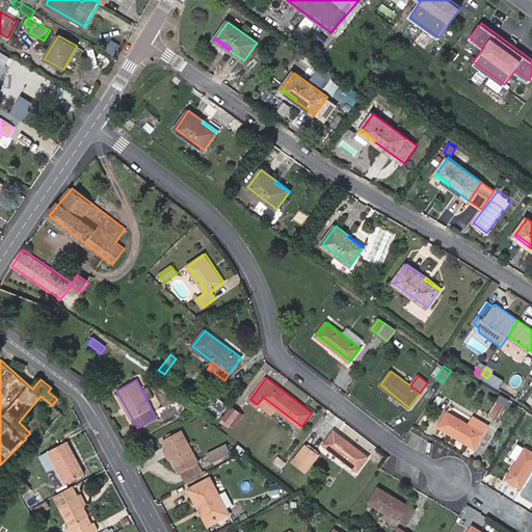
[(151,390),(143,393),(151,407),(158,403),(151,390)]
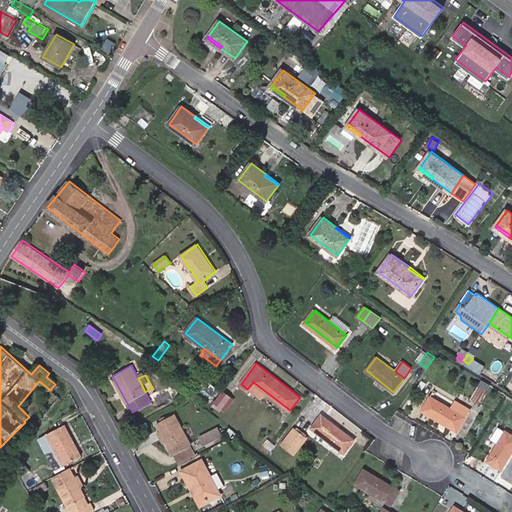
[(202,396),(211,384),(207,380),(198,392),(202,396)]
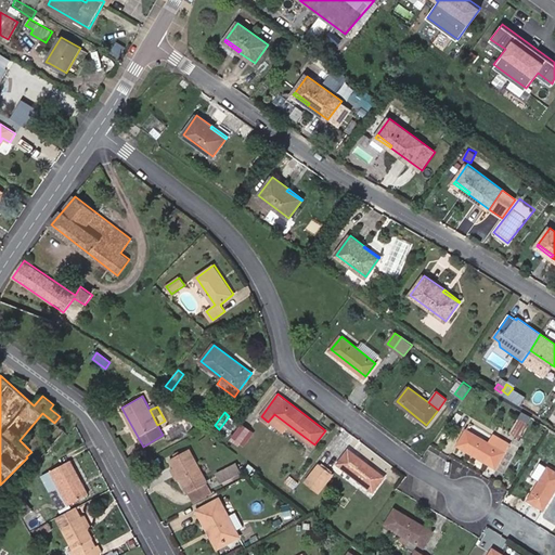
[(518,418),(528,424),(531,417),(521,413),(518,418)]
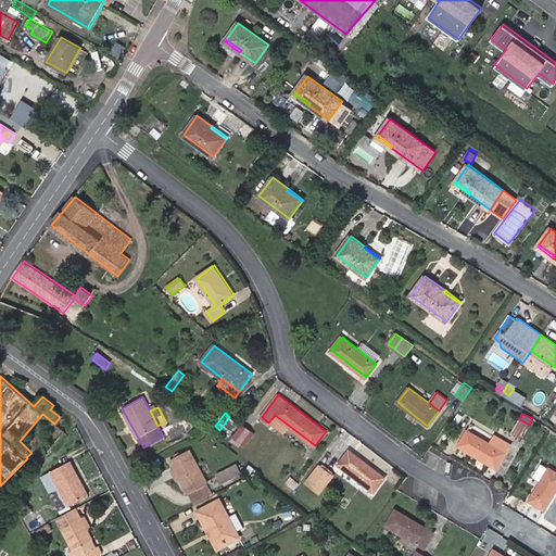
[(237,422),(229,417),(219,430),(227,436),(237,422)]
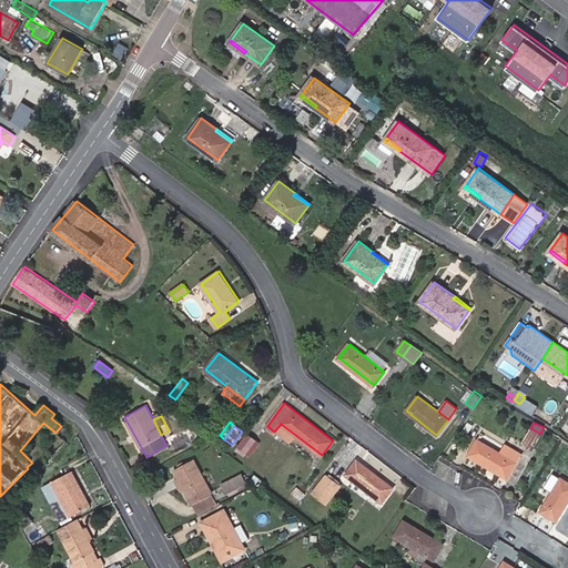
[(540,434),(530,428),(523,443),(531,448),(540,434)]
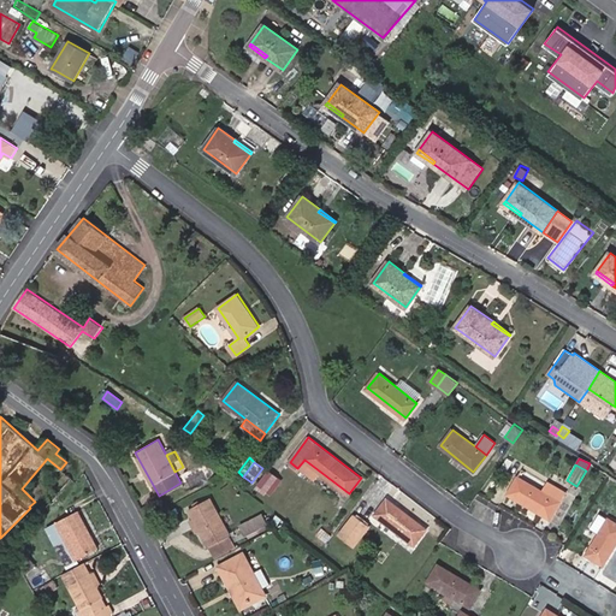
[(279,478),(270,471),(258,485),(267,492),(279,478)]
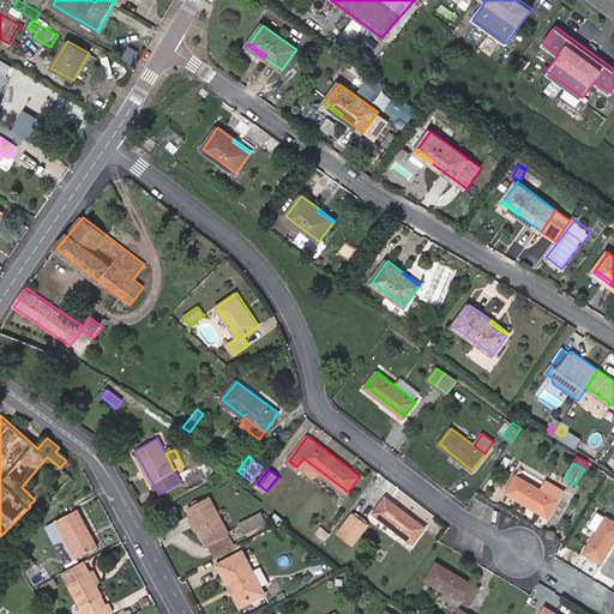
[(542,489),(517,475),(506,493),(548,517),(564,491),(547,481),(542,489)]
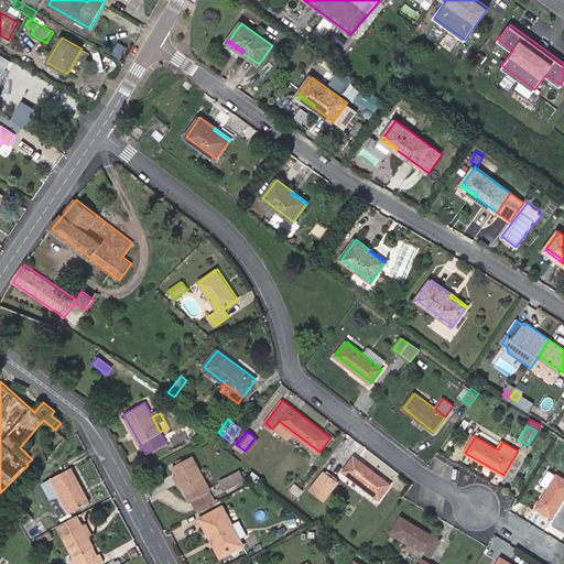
[(216,451),(210,443),(203,449),(208,456),(216,451)]
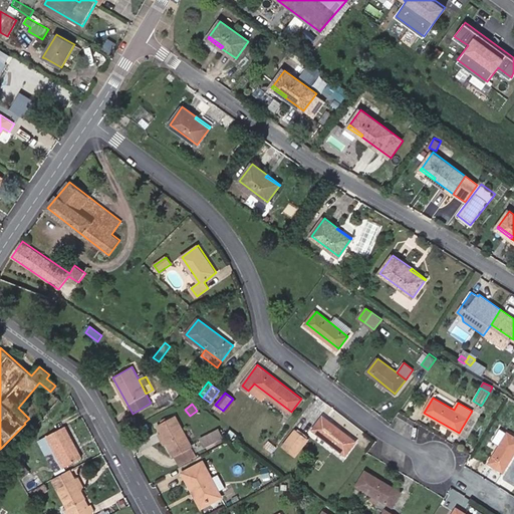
[(192,446),(188,439),(175,415),(158,425),(162,433),(167,442),(174,455),(192,446)]
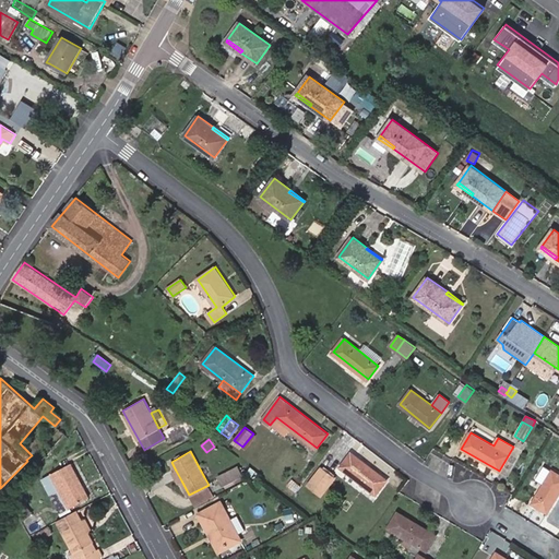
[(387,480),(352,453),(341,467),(376,495),(387,480)]
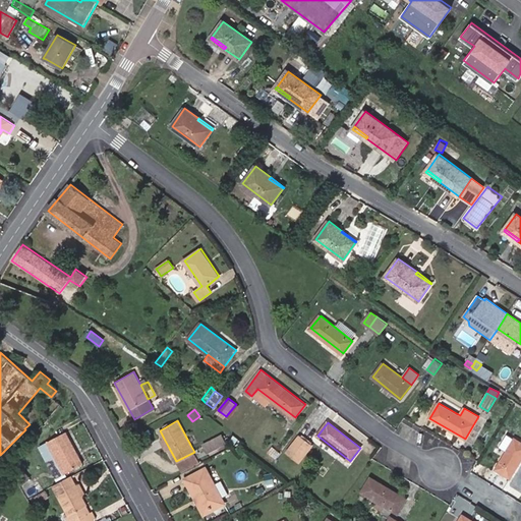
[(83,464),(66,431),(48,442),(41,445),(58,479),(66,475),(65,473),(83,464)]
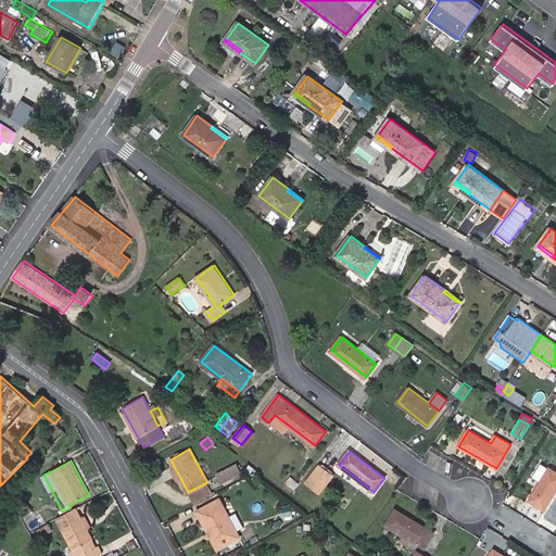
[(223,484),(243,476),(238,463),(217,471),(223,484)]
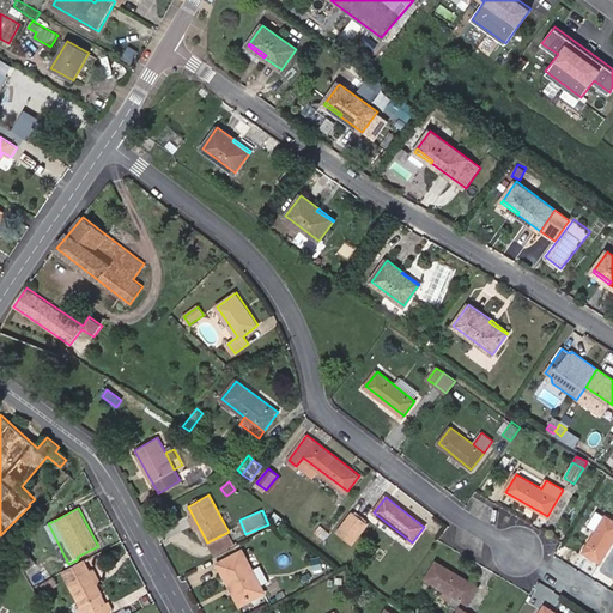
[(368,523),(353,513),(337,532),(352,544),(368,523)]
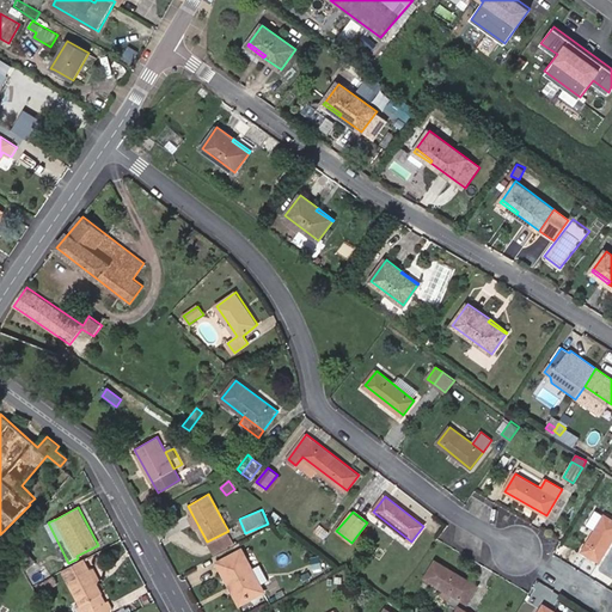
[(199,526),(193,515),(189,518),(195,528),(199,526)]
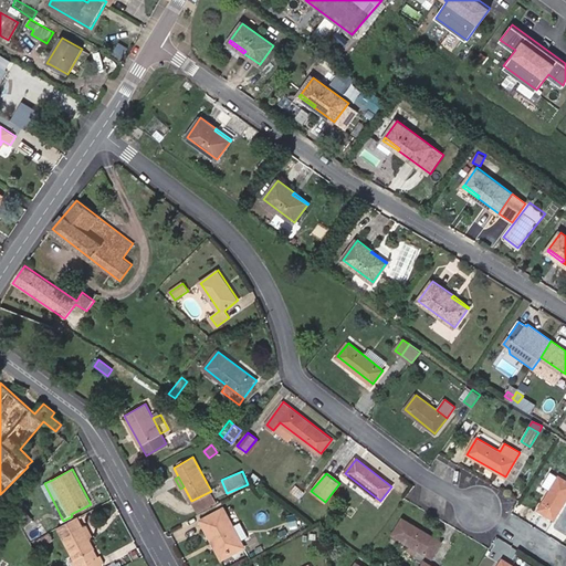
[(565,480),(561,477),(540,509),(554,519),(565,500),(565,480)]
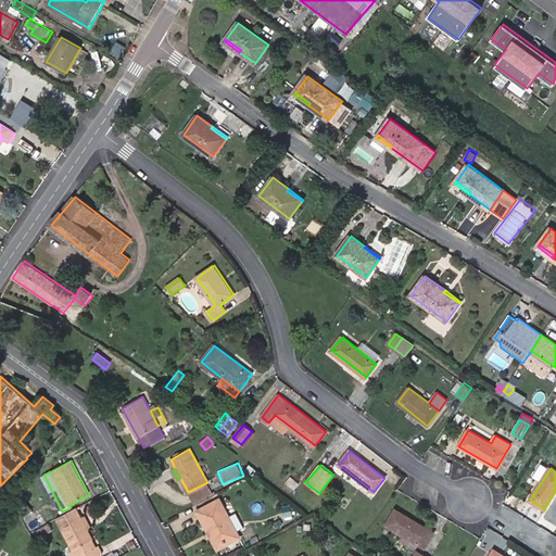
[(299,483),(290,477),(286,482),(294,490),(299,483)]
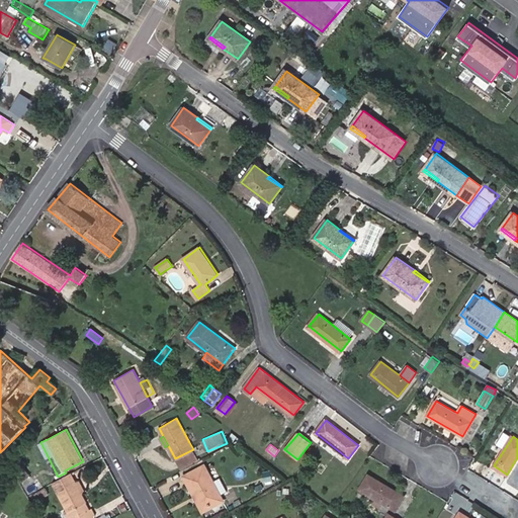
[(204,464),(184,477),(195,497),(198,496),(206,510),(224,500),(221,494),(228,491),(220,478),(213,481),(204,464)]
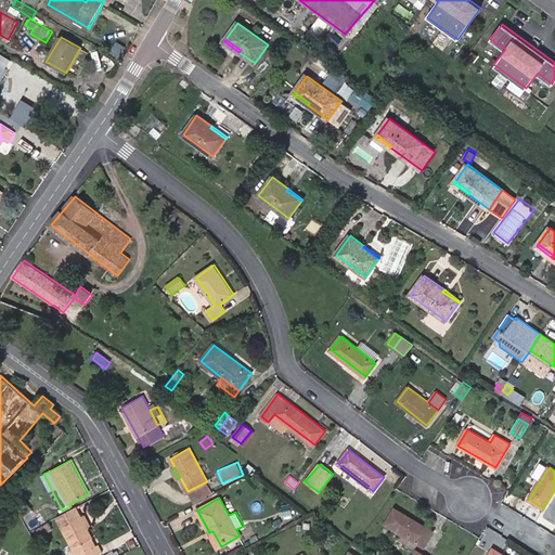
[(28,516),(37,506),(30,501),(23,511),(28,516)]
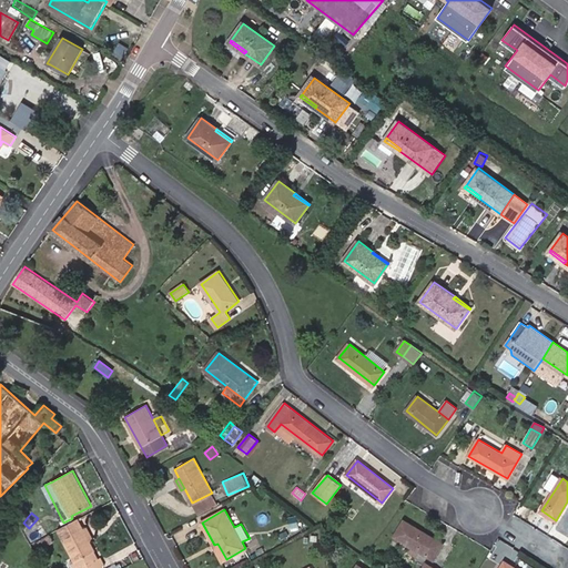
[(296,516),(288,518),(290,527),(298,526),(296,516)]
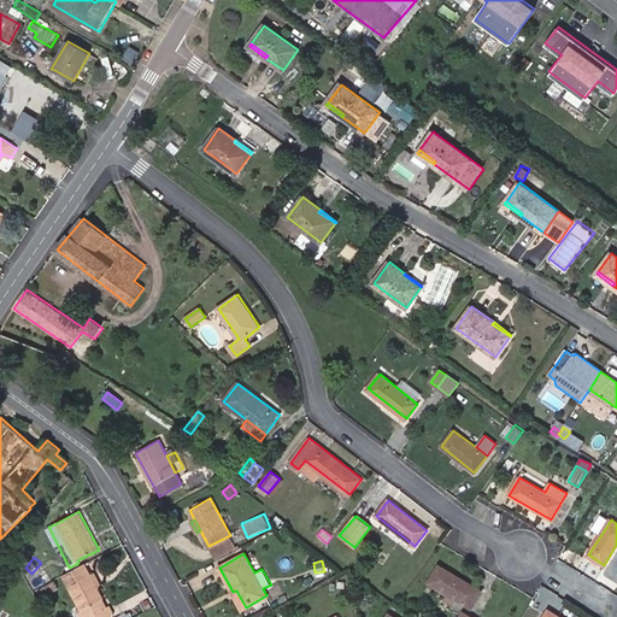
[(90,574),(86,563),(64,575),(81,610),(77,611),(80,616),(86,616),(93,613),(94,616),(106,616),(115,612),(111,606),(106,609),(103,601),(104,600),(98,587),(90,574)]
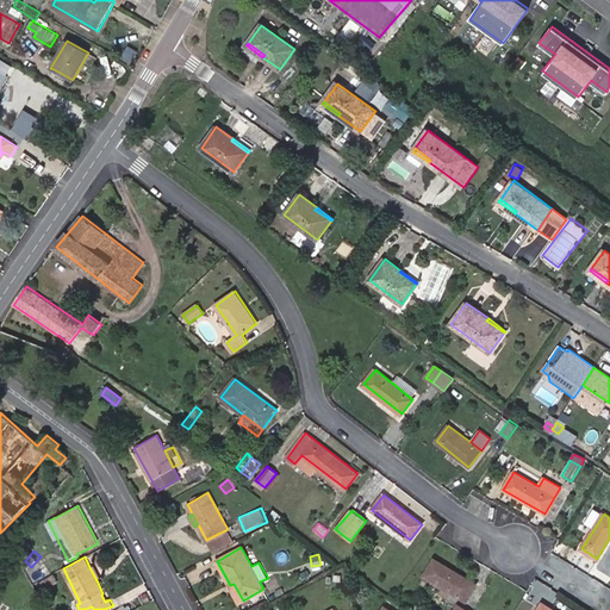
[(450,591),(466,601),(475,585),(434,560),(424,576),(444,587),(441,592),(447,597),(450,591)]
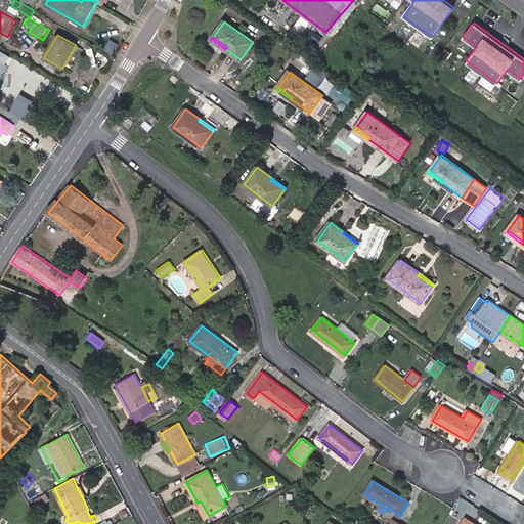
[(86,496),(81,485),(77,487),(83,498),(86,496)]
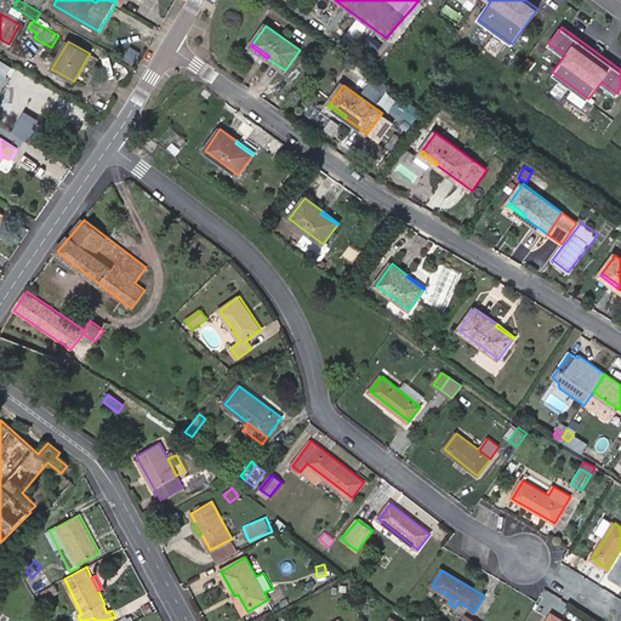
[(58,592),(55,584),(38,593),(41,600),(58,592)]
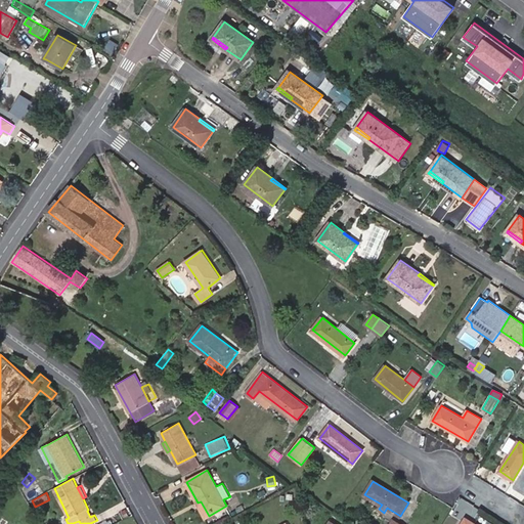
[(206,517),(209,516),(201,501),(198,503),(206,517)]
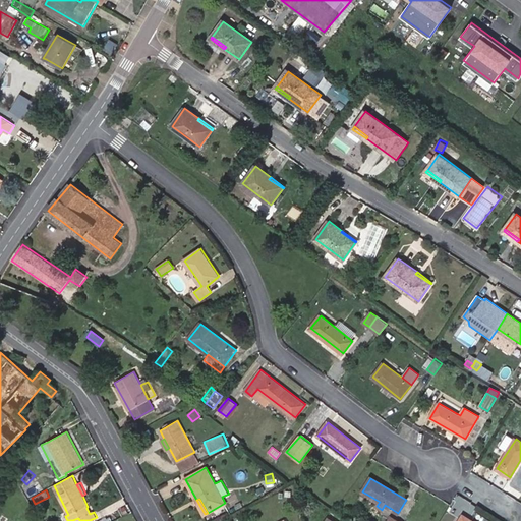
[(251,508),(245,512),(248,518),(255,515),(251,508)]
